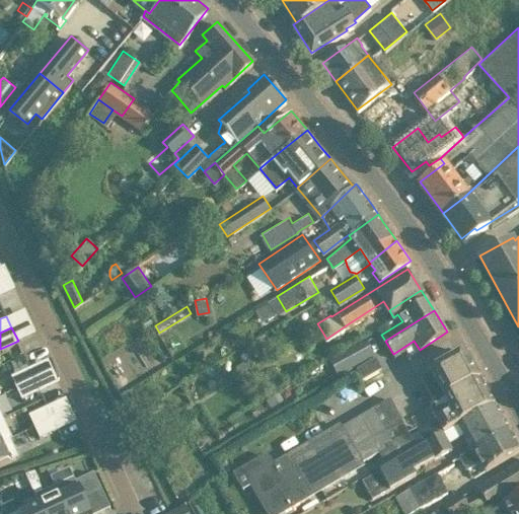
[(328,357),(338,374),(375,354),(366,337),(328,357)]
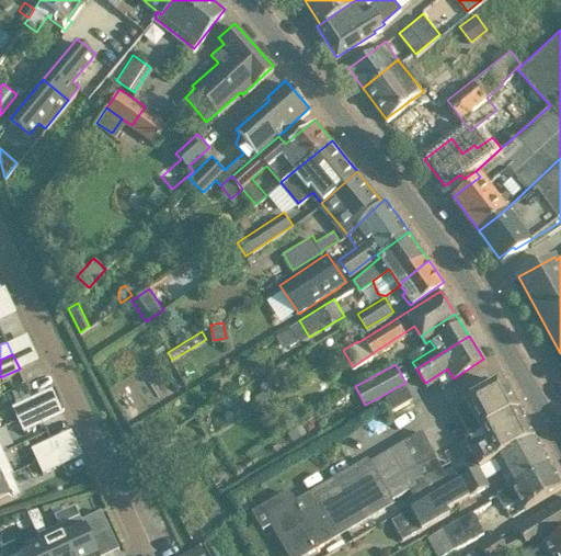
[(503,378),(480,390),(495,418),(517,406),(503,378)]
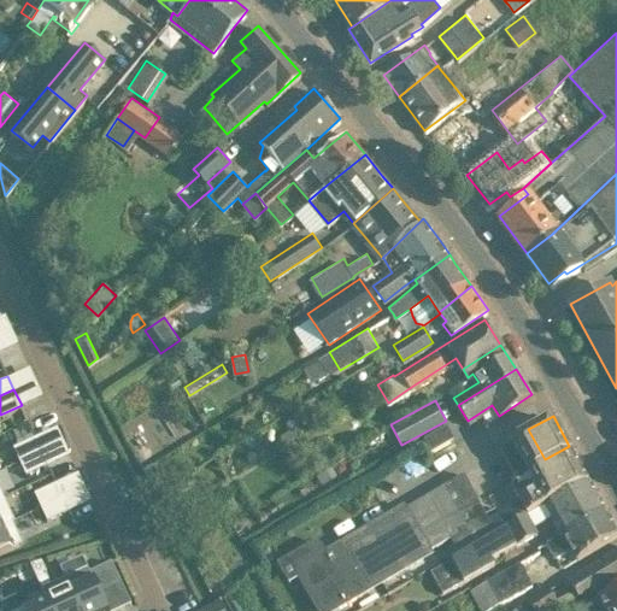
[(424,435),(432,448),(454,435),(447,422),(424,435)]
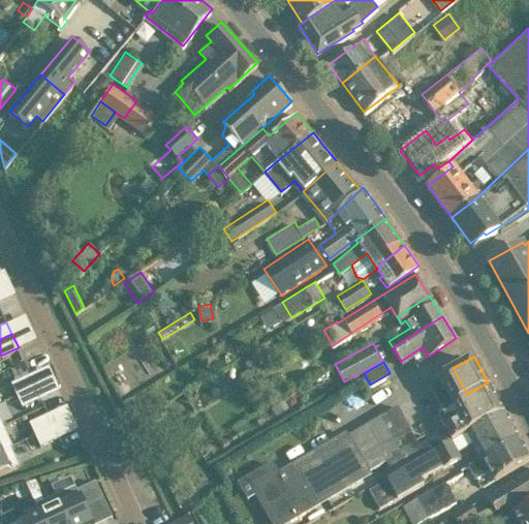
[(251,365),(240,372),(243,376),(254,370),(251,365)]
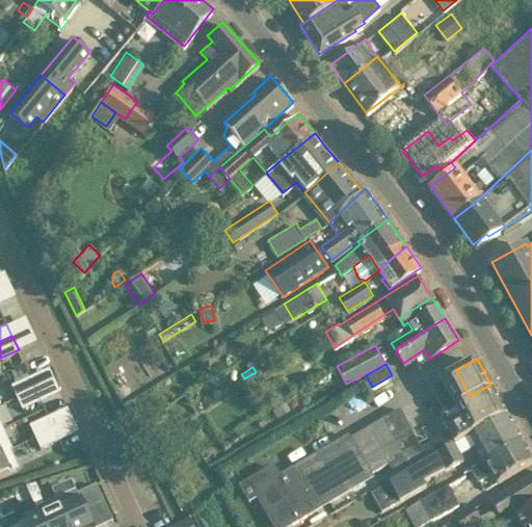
[(430,384),(445,410),(470,396),(455,370),(430,384)]
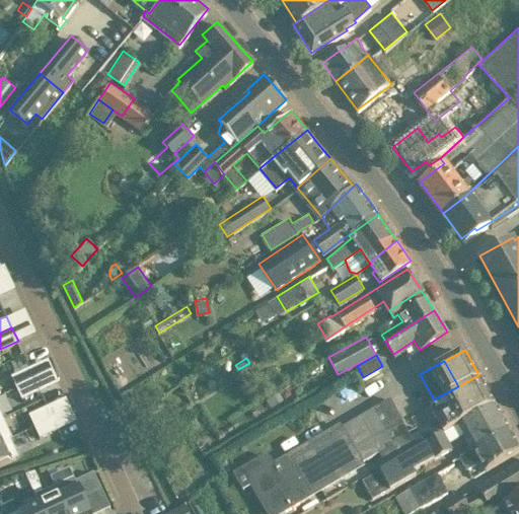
[(11,374),(16,385),(34,377),(29,366),(11,374)]
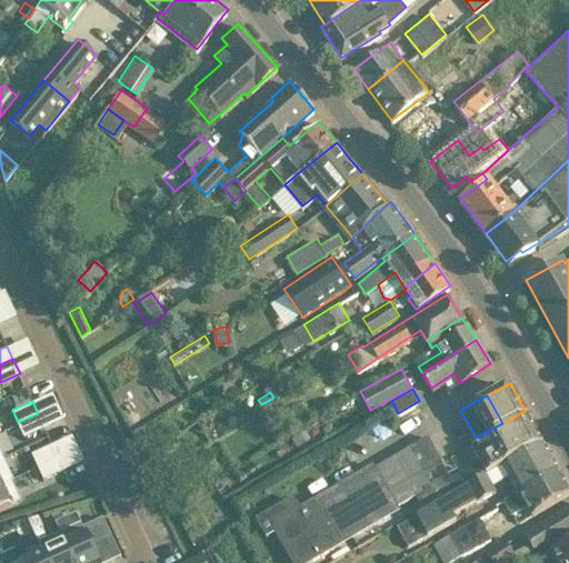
[(470,441),(482,462),(486,469),(501,461),(502,462),(522,452),(542,441),(525,411),(502,423),(476,438),(470,441)]
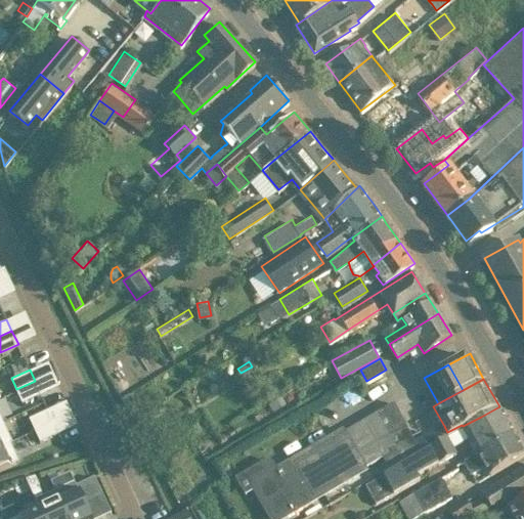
[(35,381),(16,389),(22,401),(40,392),(35,381)]
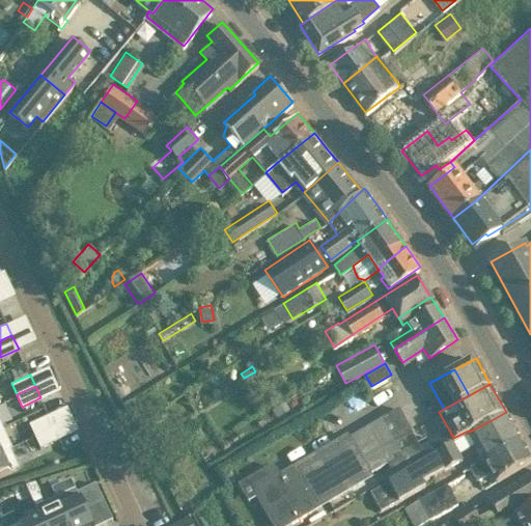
[(286,399),(274,407),(278,415),(290,408),(286,399)]
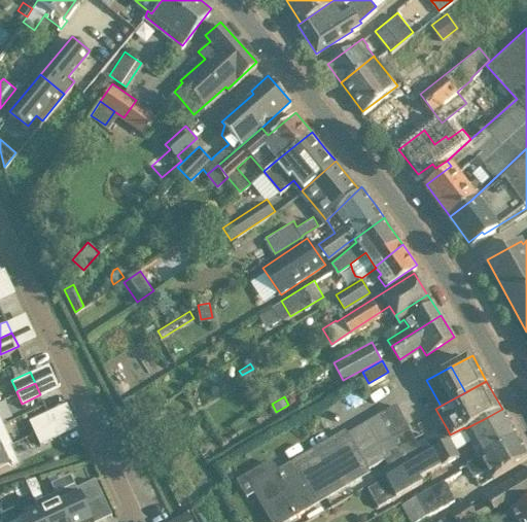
[(410,458),(422,452),(396,403),(280,471),(275,461),(269,459),(238,478),(246,495),(254,491),(272,521),(282,521),(371,471),(369,466),(385,457),(391,467),(410,458)]
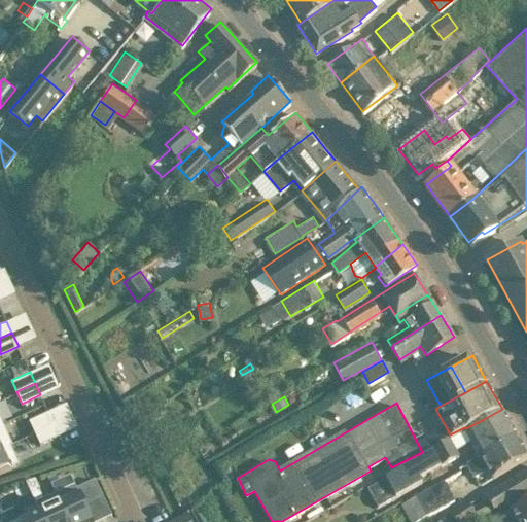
[(484,419),(465,428),(479,454),(516,432),(502,409),(484,419)]
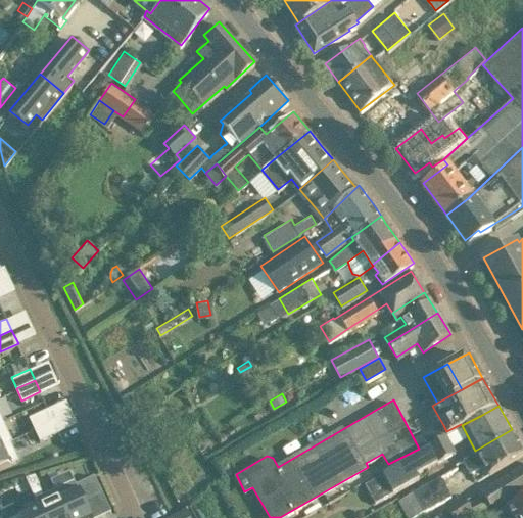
[(29,416),(35,427),(53,419),(48,408),(29,416)]
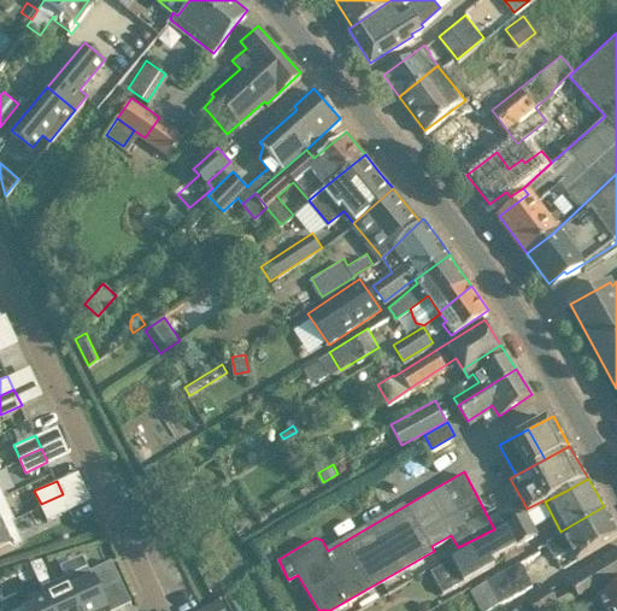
[(4,493),(0,494),(0,522),(12,517),(12,518),(15,517),(4,493)]
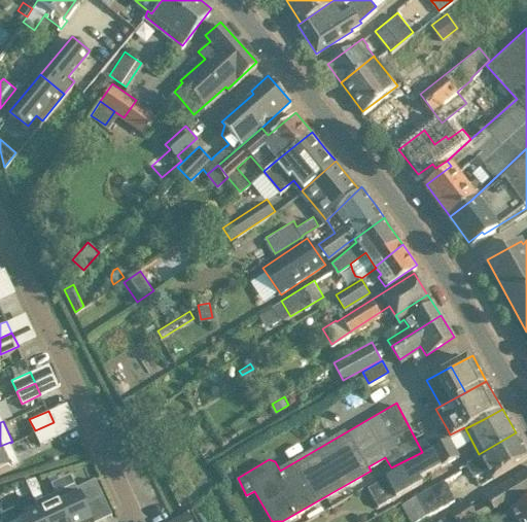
[(54,422),(35,430),(40,442),(59,433),(54,422)]
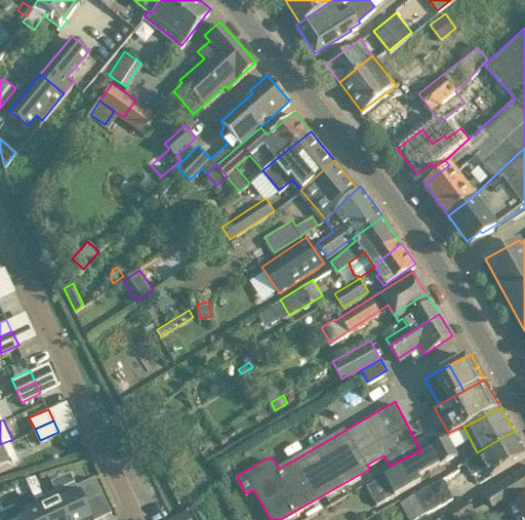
[(431,444),(420,450),(408,456),(409,458),(384,473),(384,474),(367,483),(376,502),(420,478),(417,473),(451,454),(457,451),(448,433),(445,427),(427,436),(431,444)]
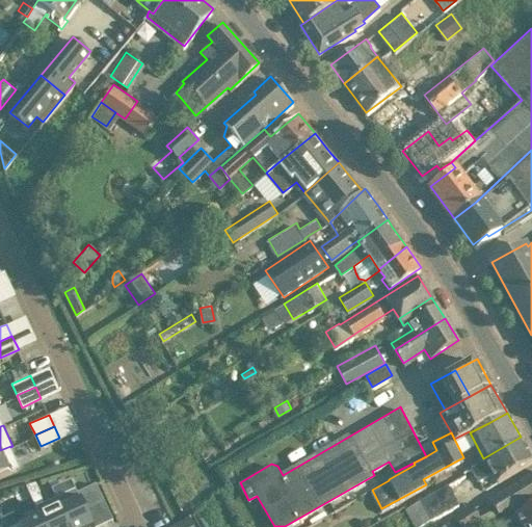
[(531,456),(521,437),(483,458),(483,459),(472,467),(479,479),(493,472),(497,479),(515,470),(531,458),(531,456)]
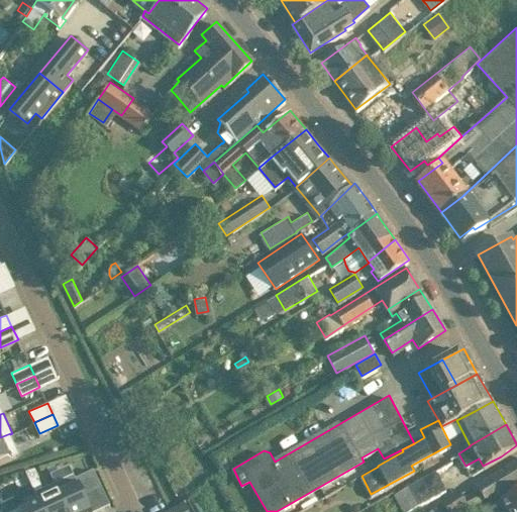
[(10,433),(0,437),(0,461),(18,452),(10,434),(10,433)]
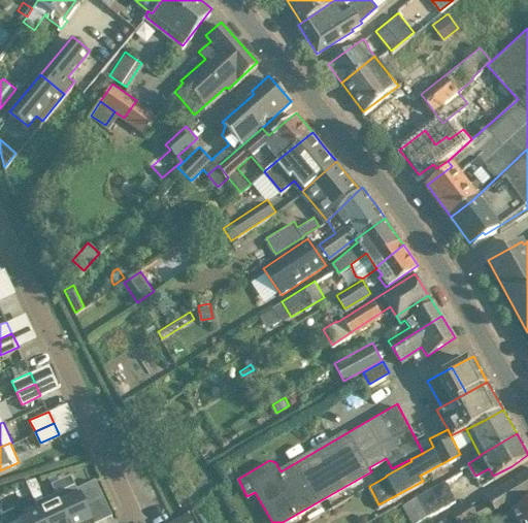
[(522,497),(527,493),(527,467),(485,493),(490,501),(476,510),(470,500),(435,522),(434,522),(463,522),(479,514),(480,516),(493,508),(506,500),(507,502),(521,494),(522,497)]
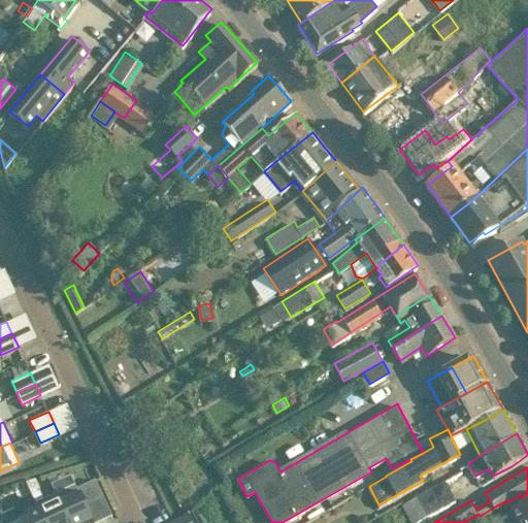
[(26,480),(31,490),(39,486),(35,478),(26,480)]
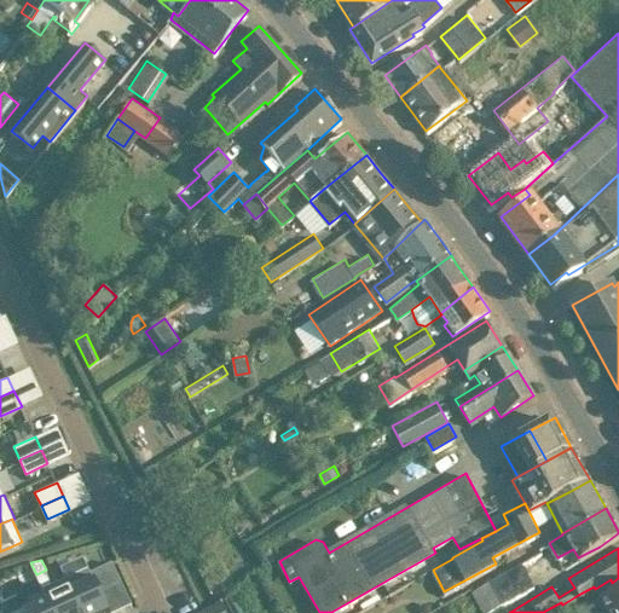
[(65,577),(81,612),(109,612),(99,591),(121,582),(111,560),(90,570),(87,566),(65,577)]
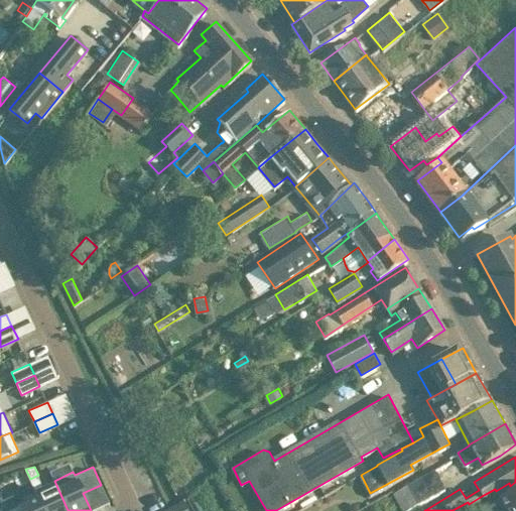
[(393,492),(403,509),(404,510),(445,487),(440,478),(434,469),(393,492)]
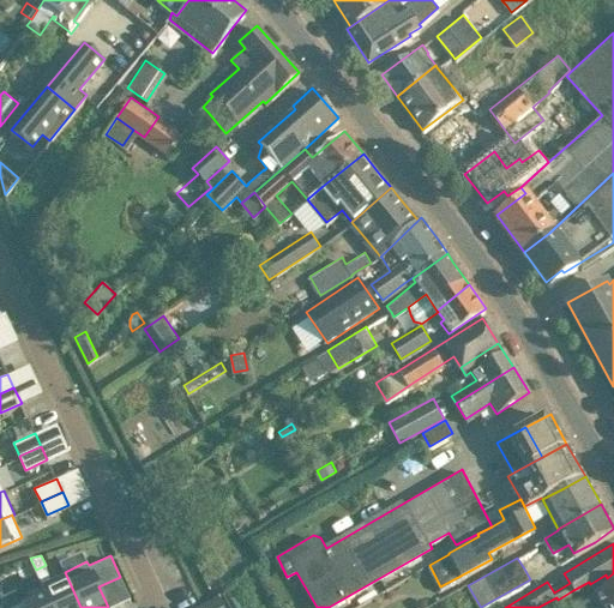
[(42,582),(53,607),(80,607),(65,572),(42,582)]
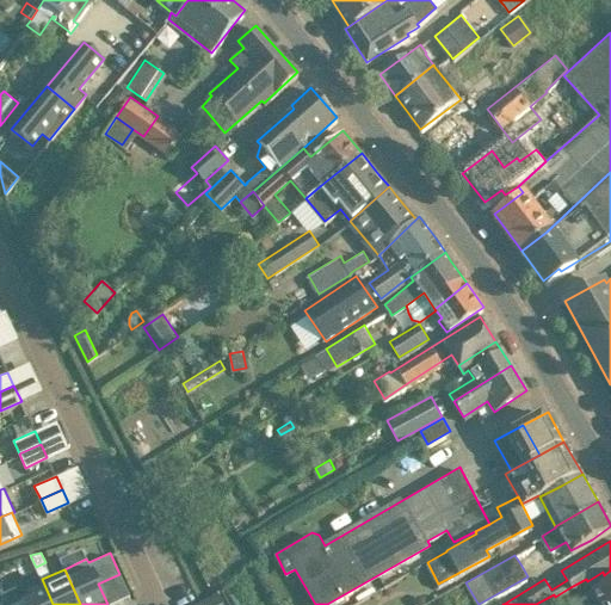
[(597,604),(599,604),(610,604),(610,578),(592,588),(593,591),(579,598),(578,594),(562,602),(563,604),(597,604)]
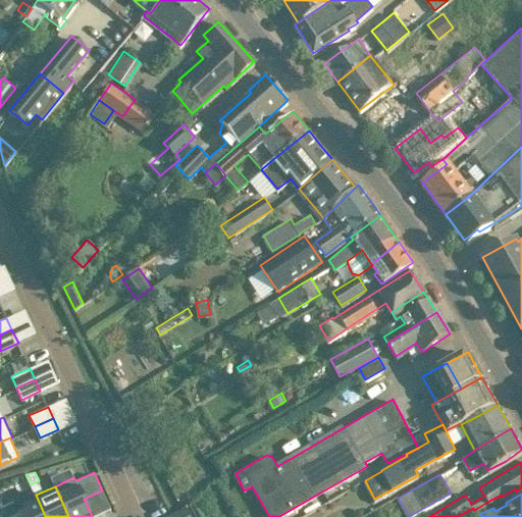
[(45,516),(36,495),(35,496),(38,503),(8,516),(45,516)]
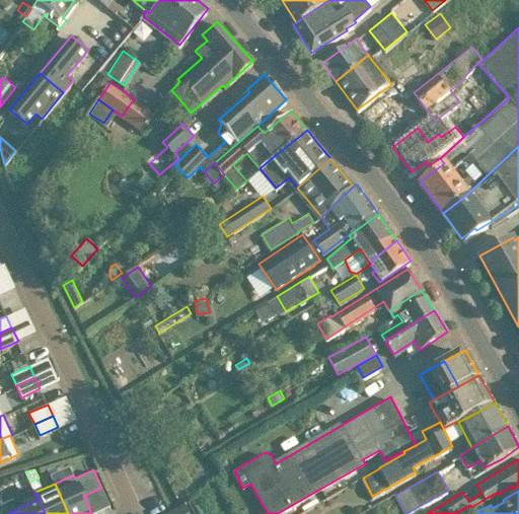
[(190,513),(184,504),(161,513),(190,513)]
